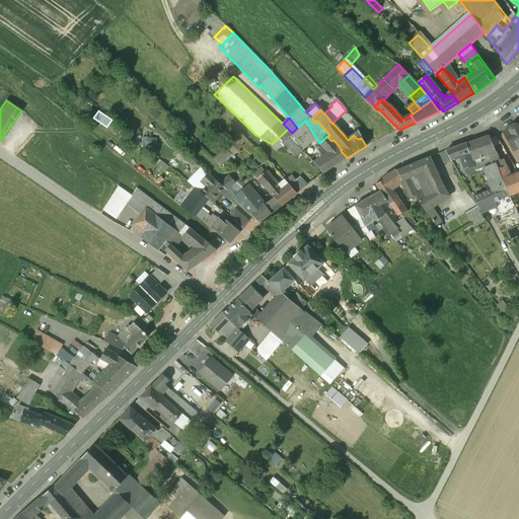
[(361,127),(353,119),(350,123),(357,129),(361,127)]
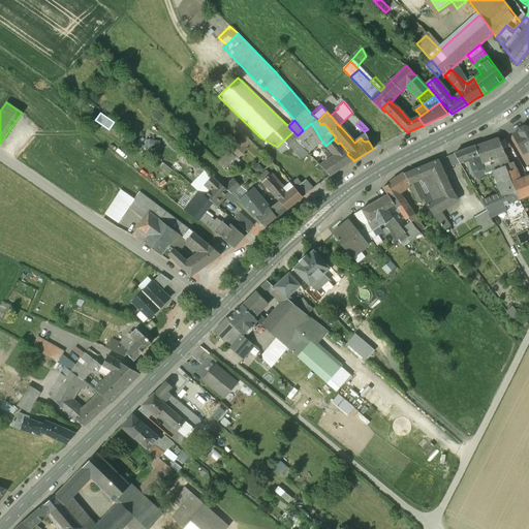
[(303,130),(298,135),(293,131),(277,147),(277,148),(283,153),(287,150),(289,147),(290,149),(298,156),(302,159),(306,155),(307,155),(308,153),(322,142),(311,123),(303,130)]
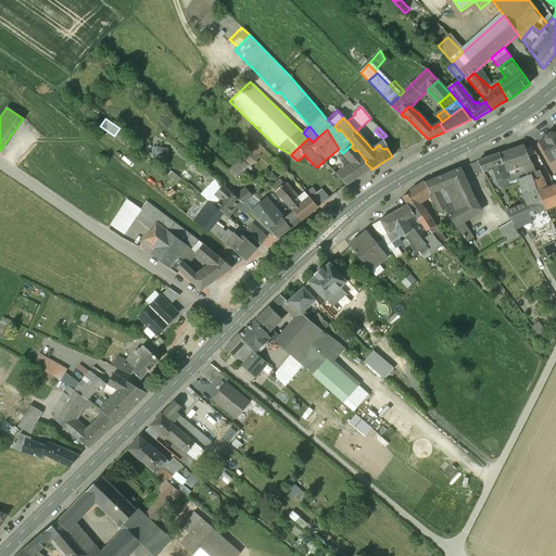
[(555,131),(540,142),(551,162),(555,158),(555,131)]
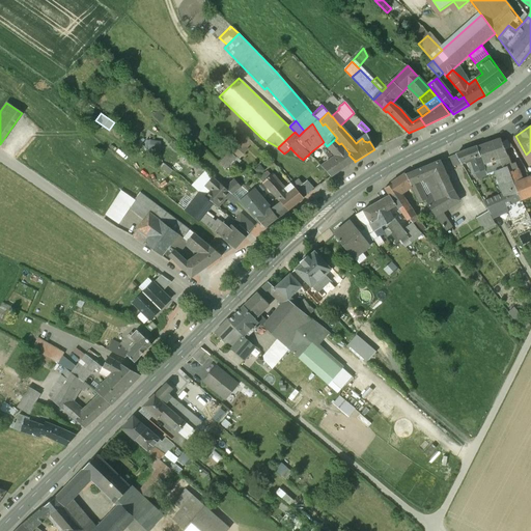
[(366,133),(361,137),(362,138),(364,141),(367,142),(369,141),(366,133)]
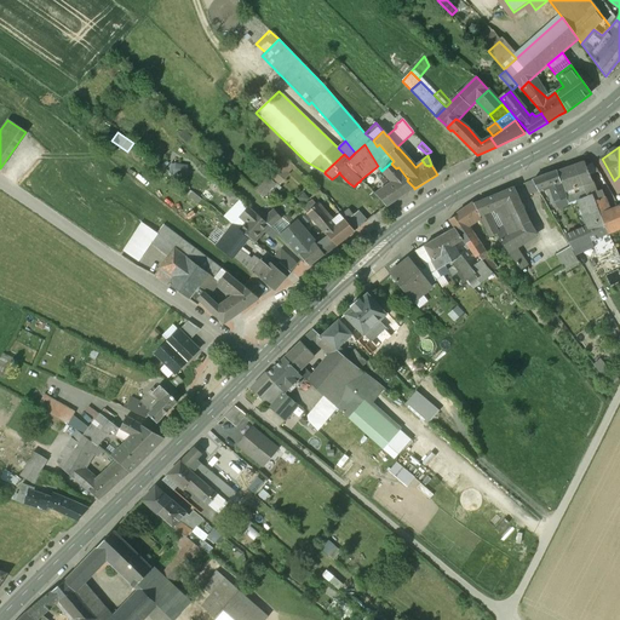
[(167,172),(184,174),(185,164),(168,161),(167,172)]
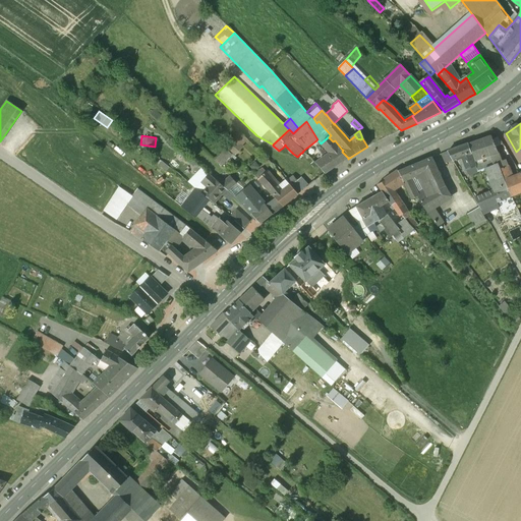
[(329,137),(329,136),(321,143),(330,154),(324,159),(315,164),(319,167),(325,174),(348,158),(342,152),(341,151),(342,150),(338,143),(336,146),(333,141),(329,137)]
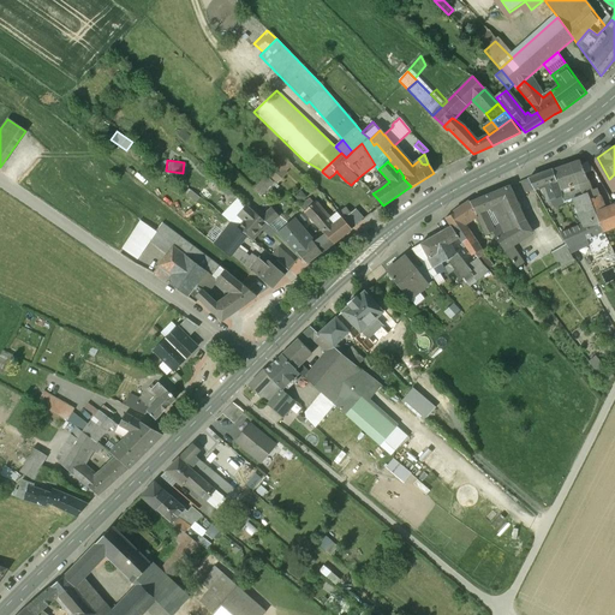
[(581,165),(580,161),(571,165),(578,184),(587,180),(585,174),(581,165)]
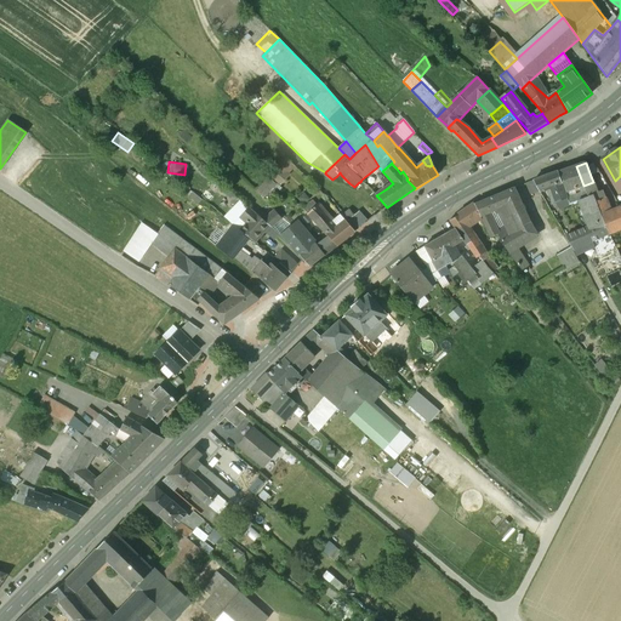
[(587,166),(591,176),(598,174),(593,164),(587,166)]
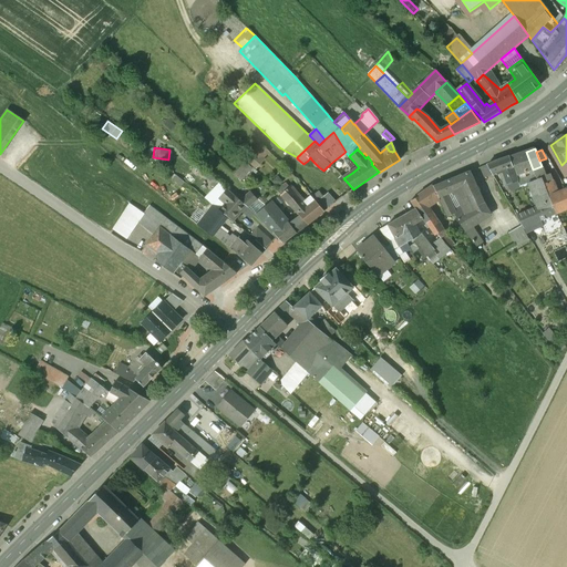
[(526,152),(511,157),(517,175),(527,172),(533,169),(526,152)]
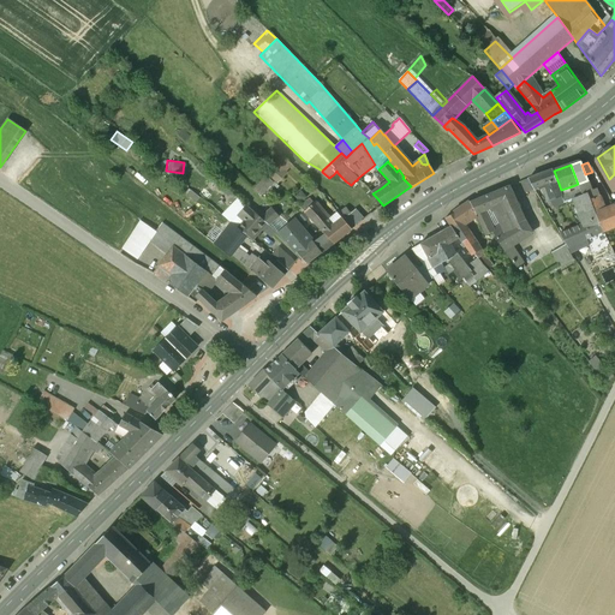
[(389,181),(378,169),(372,174),(382,187),(389,181)]
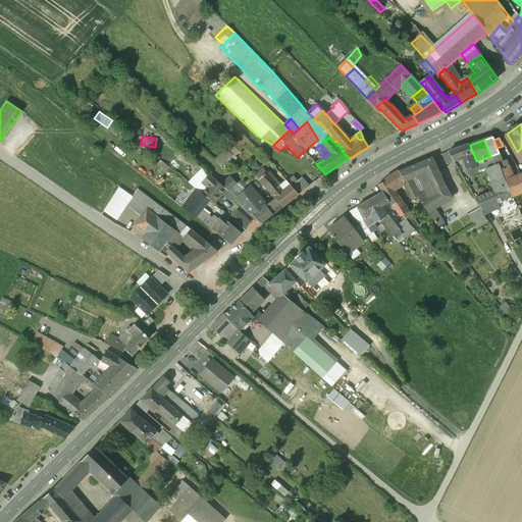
[(469,145),(458,148),(461,157),(466,171),(476,166),(469,145)]
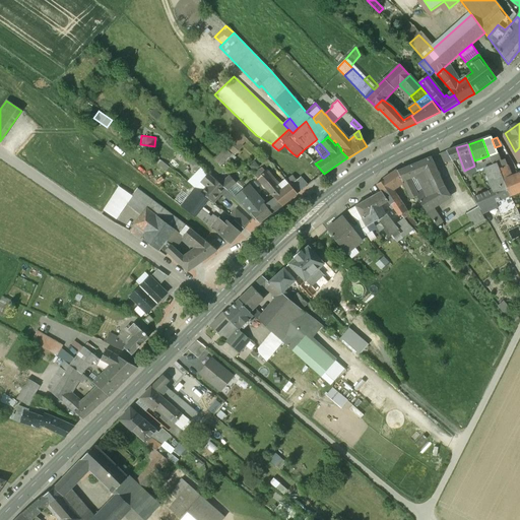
[(456,147),(446,151),(451,160),(459,156),(456,147)]
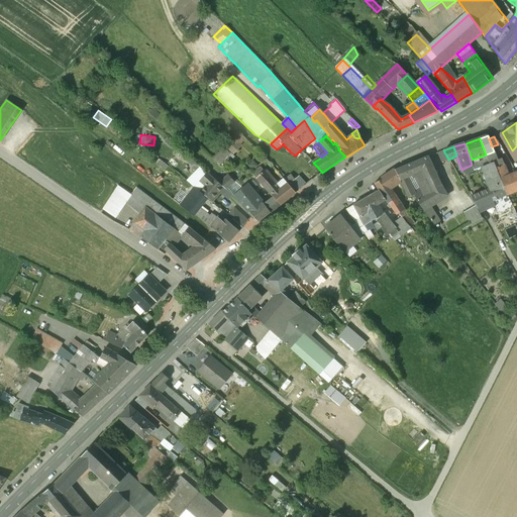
[(502,160),(497,161),(494,151),(486,154),(487,159),(489,164),(495,162),(497,168),(504,166),(502,160)]
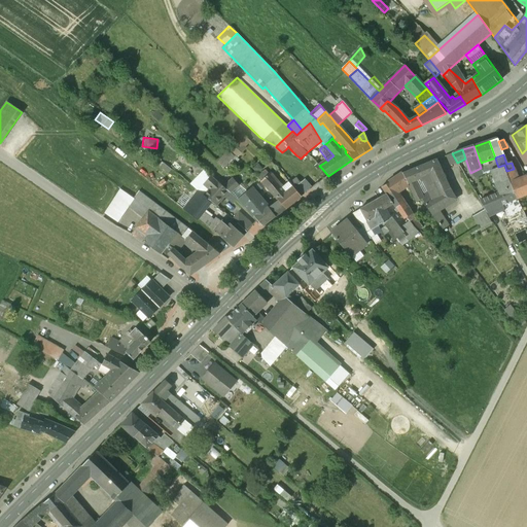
[(436,160),(402,174),(408,185),(416,202),(422,199),(423,199),(422,196),(414,180),(422,177),(429,174),(433,182),(435,186),(440,195),(450,188),(436,160)]
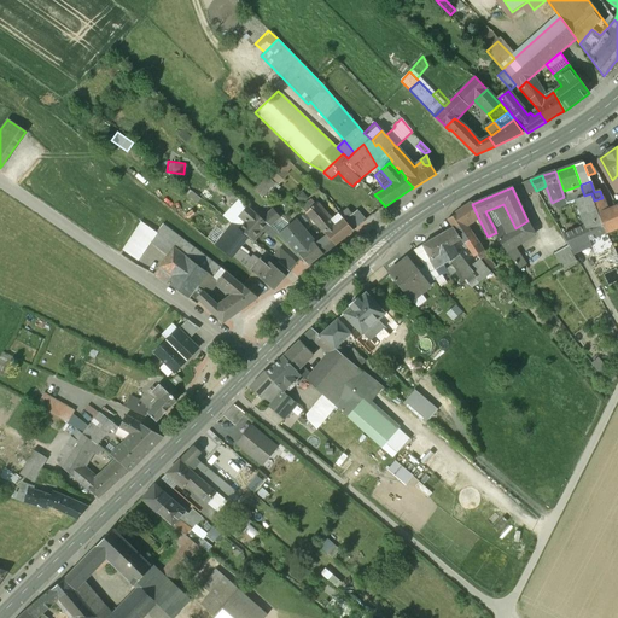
[(576,192),(565,197),(566,198),(569,203),(576,199),(584,196),(582,190),(576,192)]
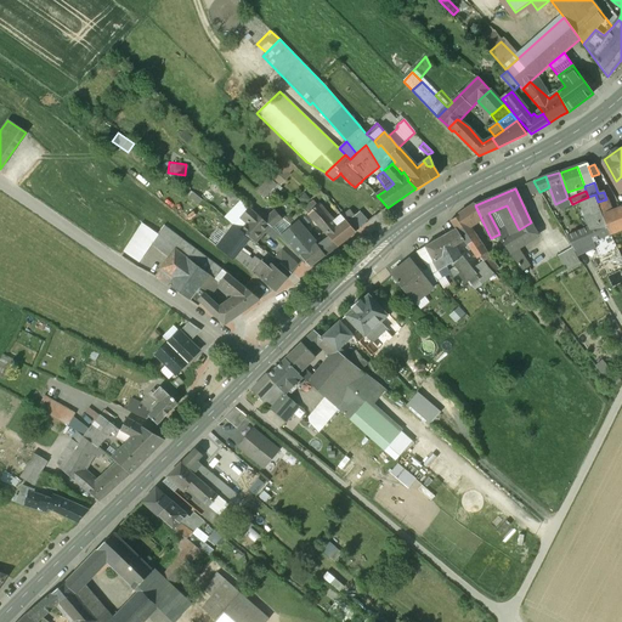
[(598,202),(595,194),(588,197),(580,201),(589,227),(586,228),(592,242),(610,233),(603,216),(600,211),(598,202)]
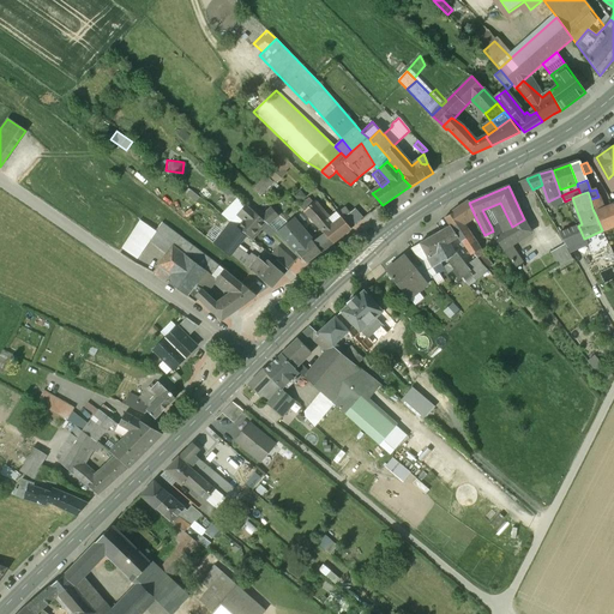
[(365,206),(371,214),(383,205),(375,197),(365,206)]
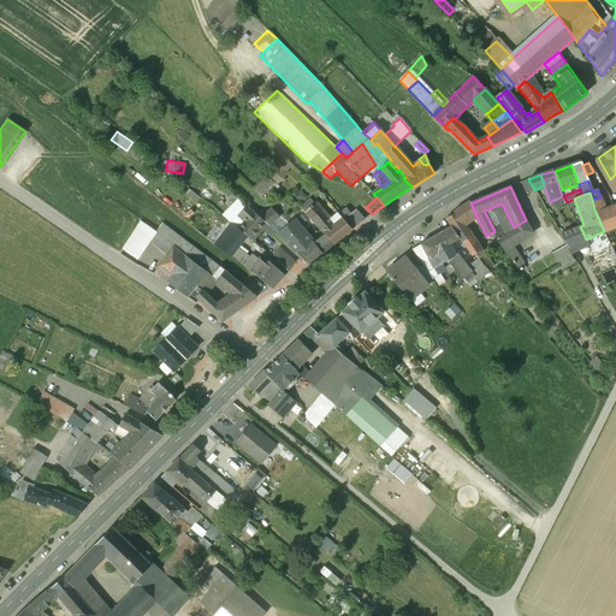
[(600,197),(592,200),(594,209),(597,214),(604,211),(600,197)]
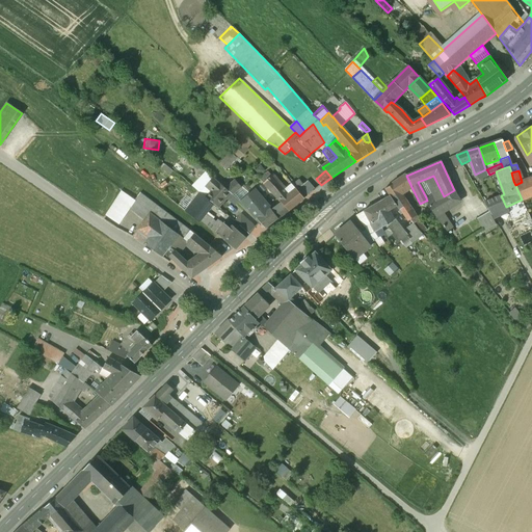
[(266,174),(259,179),(264,184),(270,178),(266,174)]
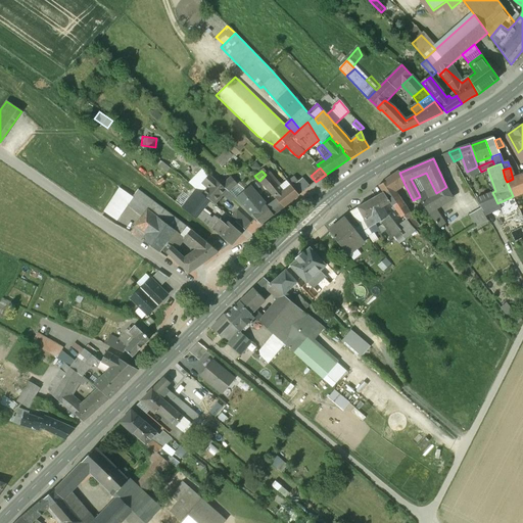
[(399,172),(388,180),(378,186),(383,193),(390,202),(393,206),(401,201),(393,189),(405,184),(399,173),(399,172)]
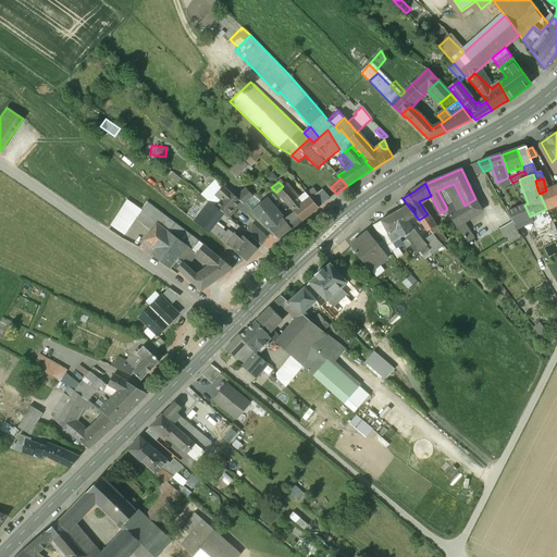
[(329,184),(317,194),(312,189),(307,195),(318,208),(336,194),(331,187),(329,184)]
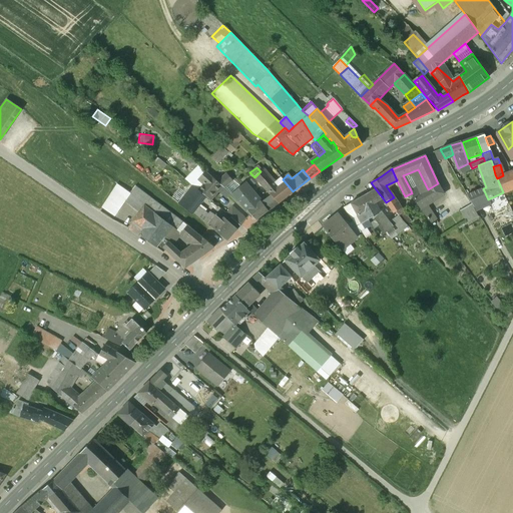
[(418,169),(411,172),(415,180),(422,177),(418,169)]
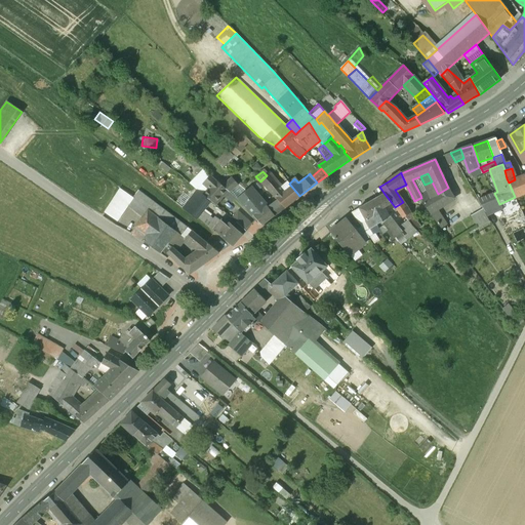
[(287,182),(281,188),(269,174),(267,175),(260,182),(277,200),(284,208),(299,196),(289,184),(287,182)]
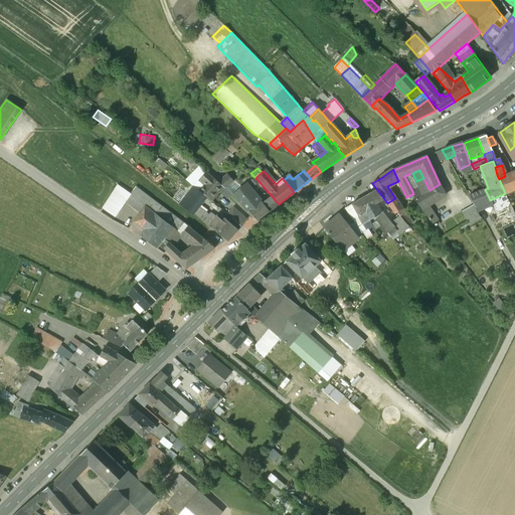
[(505,176),(499,179),(505,193),(505,194),(514,189),(514,172),(505,176)]
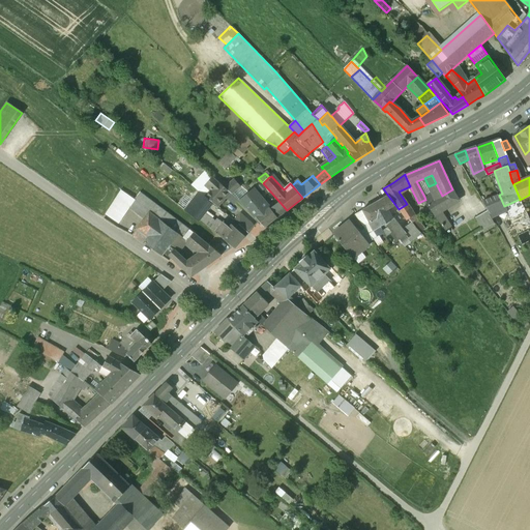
[(225,188),(213,178),(206,185),(211,190),(205,197),(211,203),(216,207),(229,193),(225,188)]
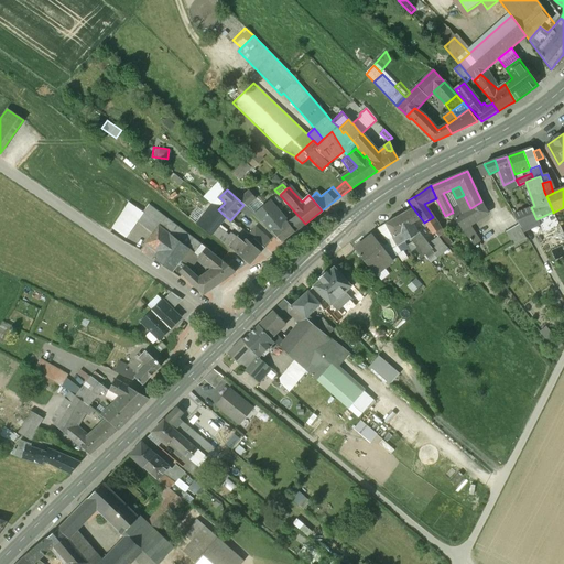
[(249,192),(239,201),(243,205),(247,207),(256,199),(249,192)]
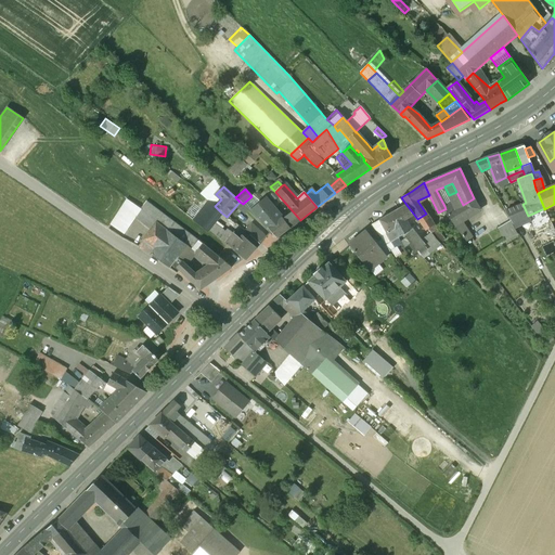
[(459,196),(444,206),(446,209),(444,209),(448,215),(463,205),(459,196)]
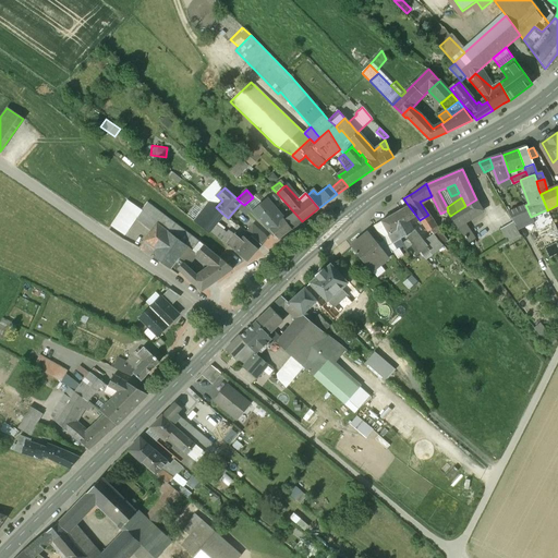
[(266,199),(252,211),(258,219),(273,207),(266,199)]
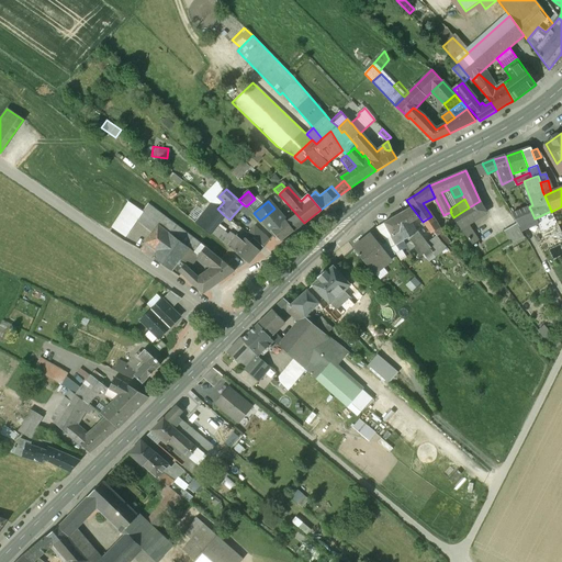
[(469,208),(453,217),(460,228),(467,224),(468,224),(486,213),(480,201),(469,208)]
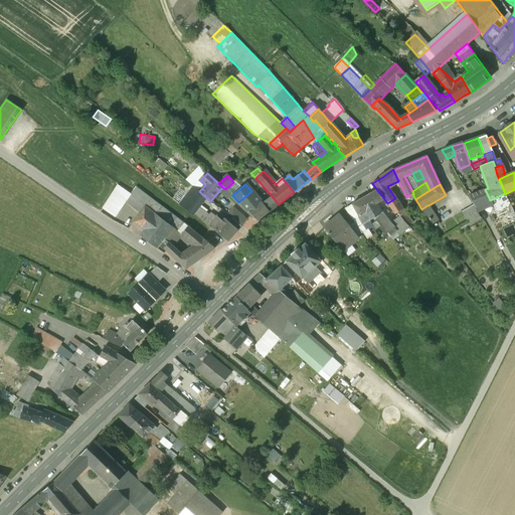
[(130,194),(117,185),(107,201),(108,201),(102,209),(115,217),(126,200),(141,212),(145,206),(130,194)]
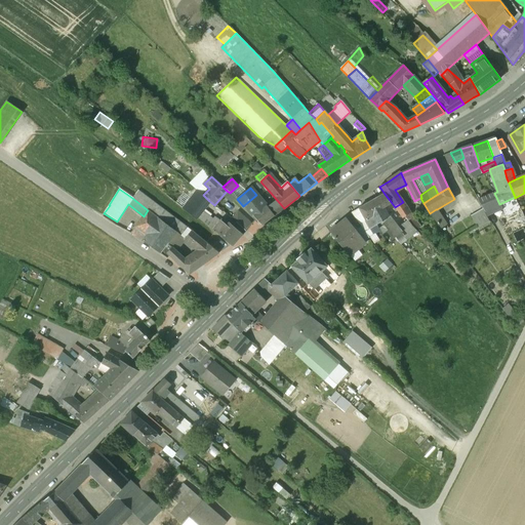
[(192,231),(138,191),(132,198),(148,210),(176,233),(185,239),(192,231)]
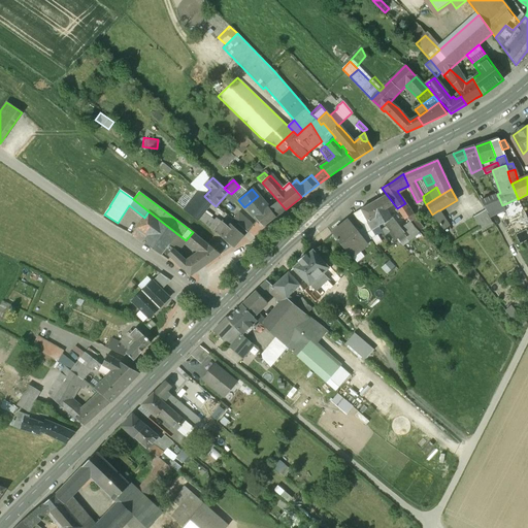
[(198,192),(184,209),(197,220),(210,202),(204,196),(198,192)]
